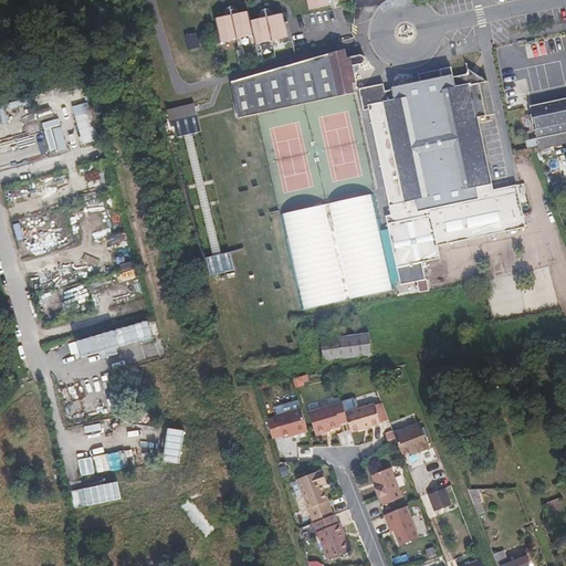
[(248,31),(244,21),(242,9),(237,10),(236,7),(234,4),(231,3),(229,3),(227,6),(226,7),(226,10),(227,13),(232,35),(248,31)]
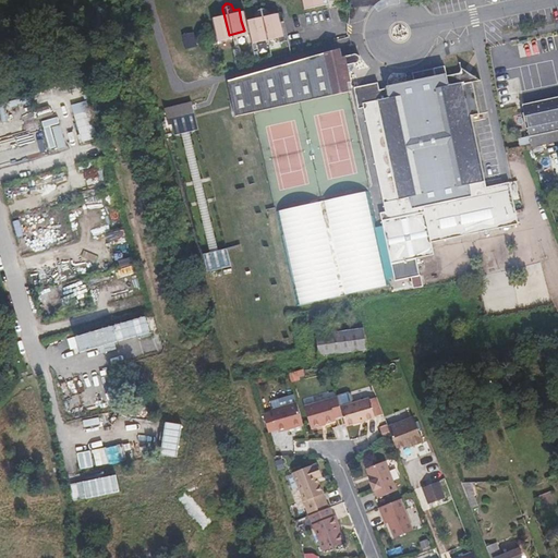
[(282,38),(275,11),(266,13),(264,7),(263,4),(261,4),(258,3),(257,4),(255,7),(255,10),(257,16),(265,44),(282,38)]
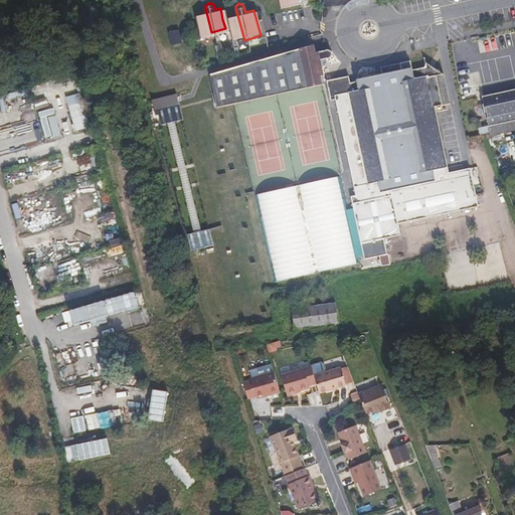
[(211,32),(206,12),(192,15),(198,35),(211,32)]
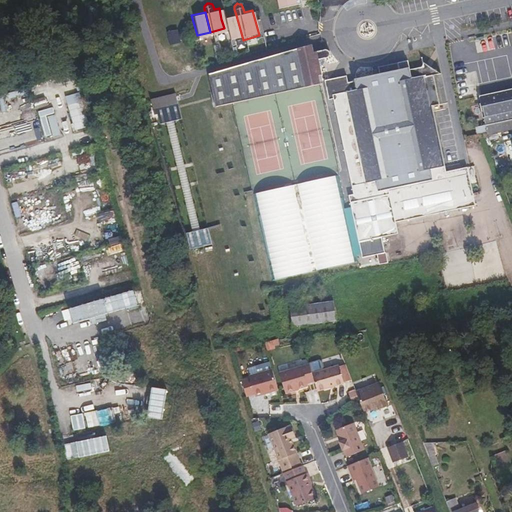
[(243,40),(236,15),(221,19),(224,28),(228,44),(243,40)]
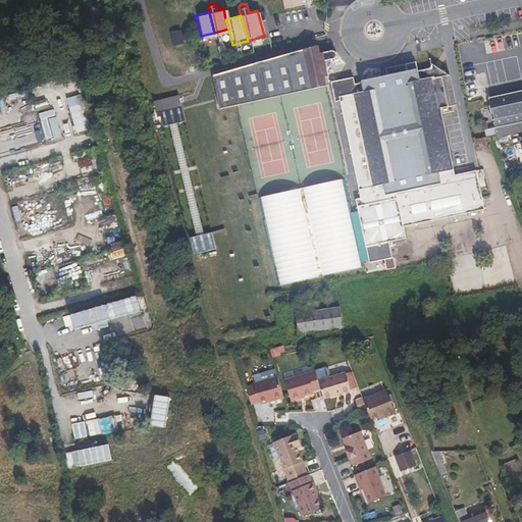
[(322,65),(321,59),(327,58),(334,56),(335,55),(337,53),(337,50),(337,49),(335,47),(333,47),(318,50),(316,44),(284,52),(297,92),(324,85),(321,76),(325,75),(322,65)]
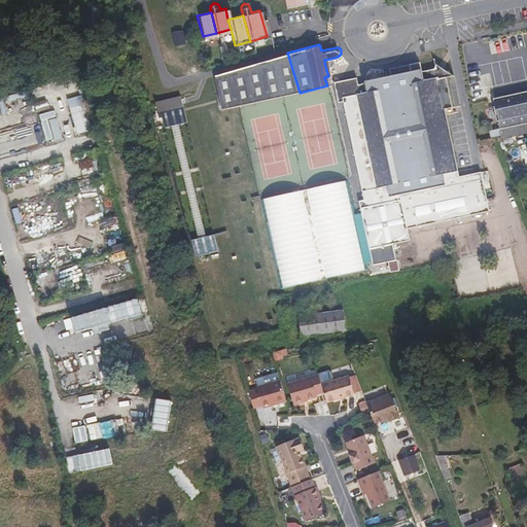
[(300,93),(287,53),(212,73),(223,114),(300,93)]
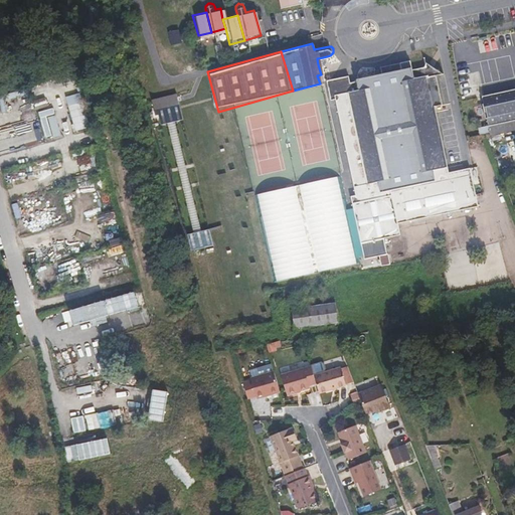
[(448,170),(433,106),(442,104),(435,73),(433,65),(426,60),(422,65),(410,67),(408,59),(378,66),(380,73),(355,79),(355,82),(348,84),(344,86),(342,75),(341,76),(327,99),(331,99),(353,194),(355,201),(350,202),(360,244),(355,245),(357,255),(362,254),(362,258),(379,254),(386,252),(383,236),(400,233),(398,223),(478,206),(469,166),(448,170)]
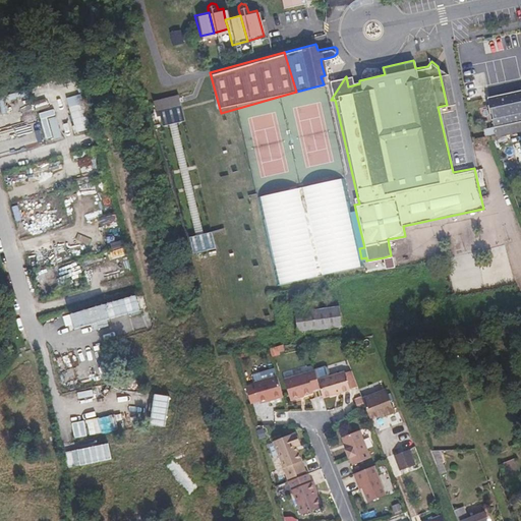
[(447,73),(438,66),(440,74),(447,73)]
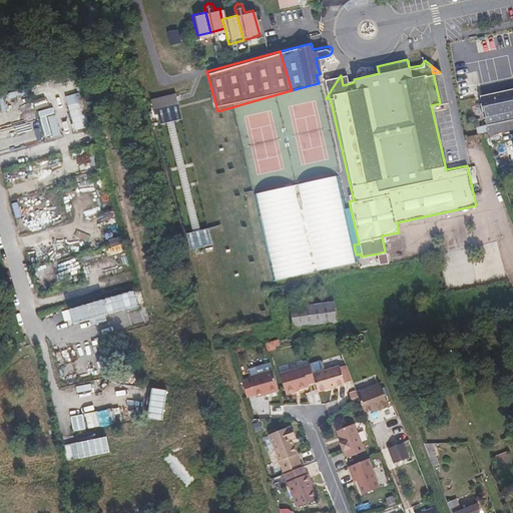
[(326,98),(340,76),(322,80),(326,98)]
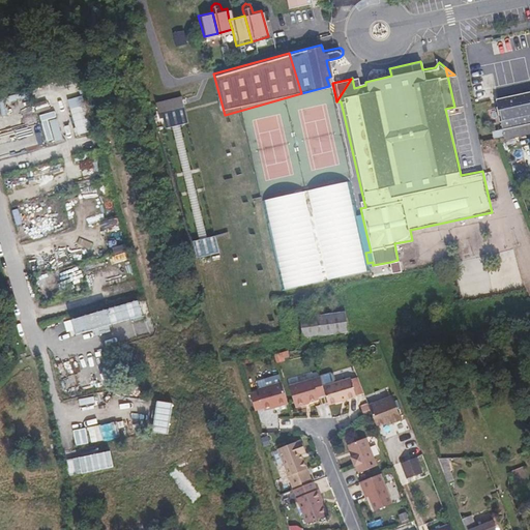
[(529,87),(495,96),(504,138),(529,130),(529,87)]
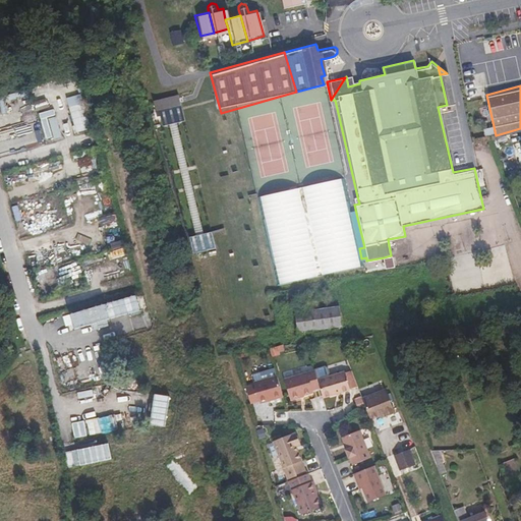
[(81,94),(66,98),(75,132),(90,129),(81,94)]
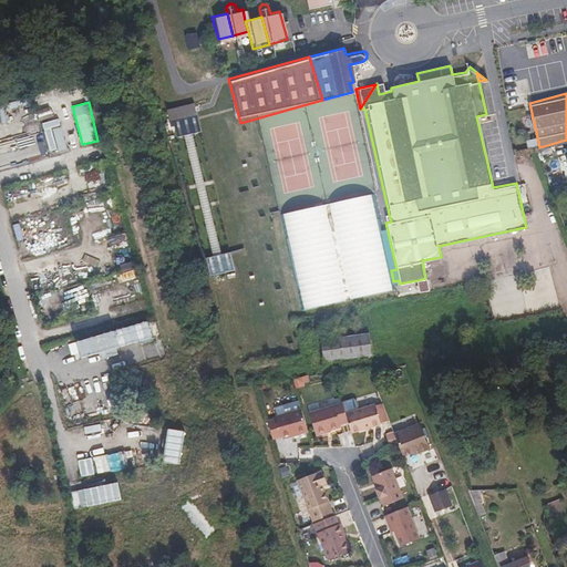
[(43,122),(49,153),(65,151),(60,119),(43,122)]
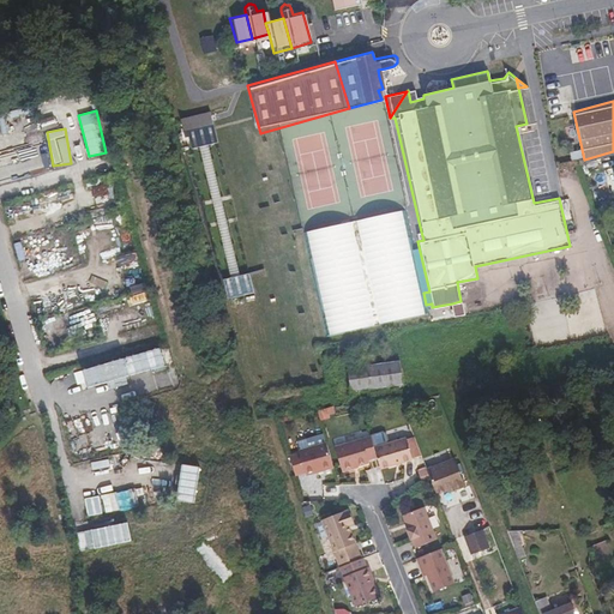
[(422,309),(404,211),(357,220),(375,318),(422,309)]
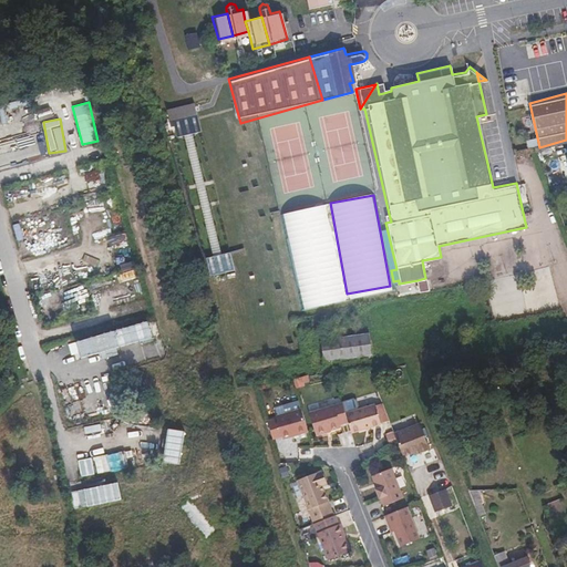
[(301,305),(344,296),(327,206),(282,215),(301,305)]
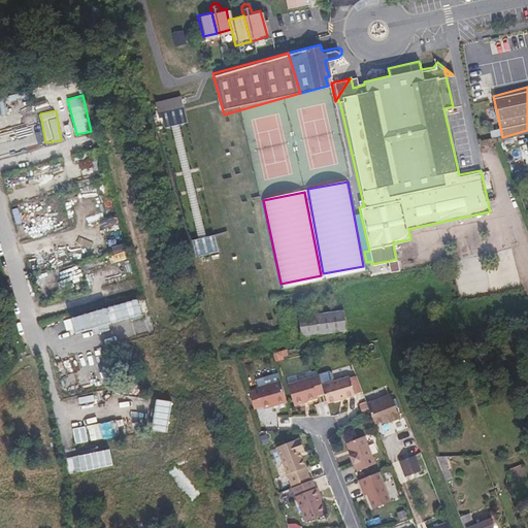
[(19,207),(22,223),(54,216),(50,199),(19,207)]
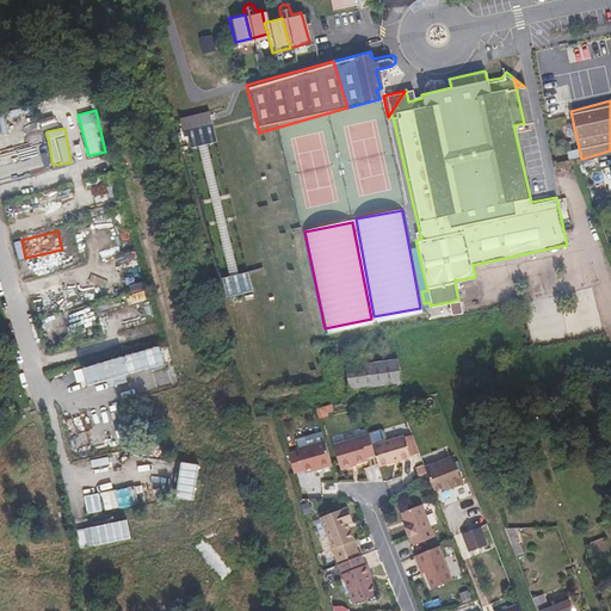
[(463,312),(461,300),(458,300),(450,302),(452,313),(463,312)]
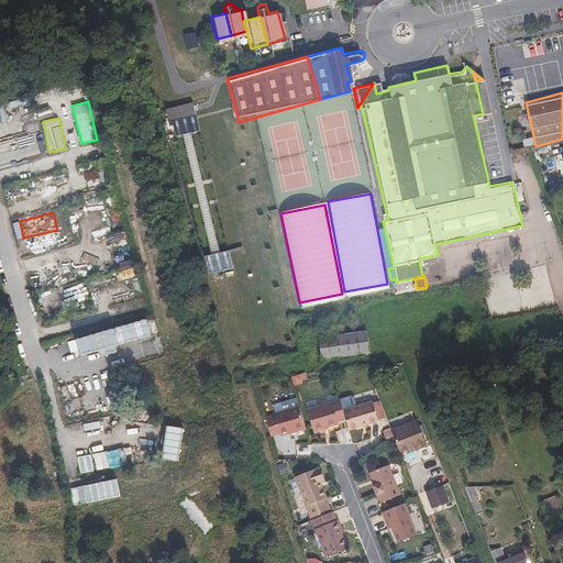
[(84,283),(67,286),(74,312),(90,309),(84,283)]
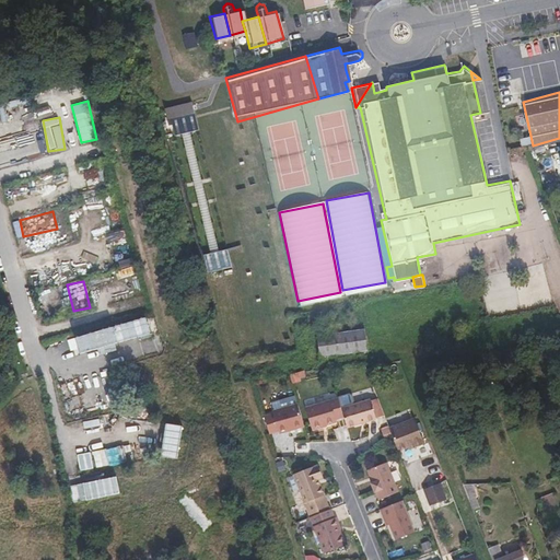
[(312,338),(315,358),(361,350),(358,330),(312,338)]
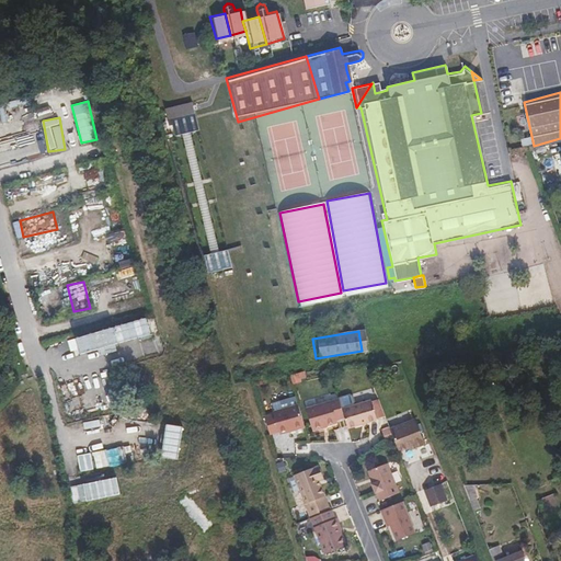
[(344,416),(342,408),(339,397),(306,407),(312,428),(338,421),(336,420),(344,416)]
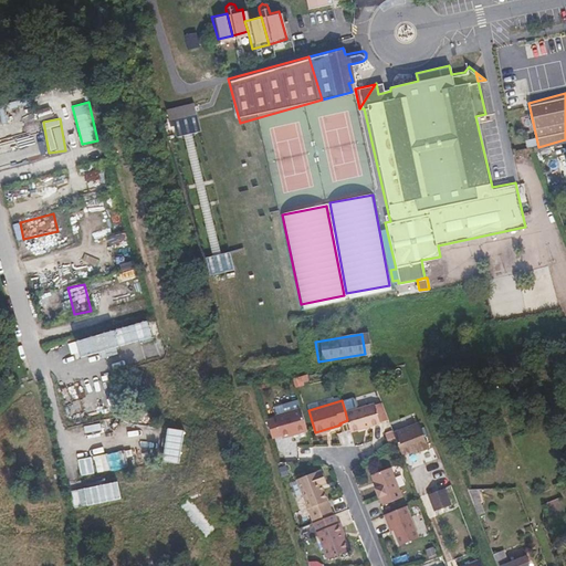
[(379,423),(374,404),(345,411),(347,420),(350,431),(379,423)]
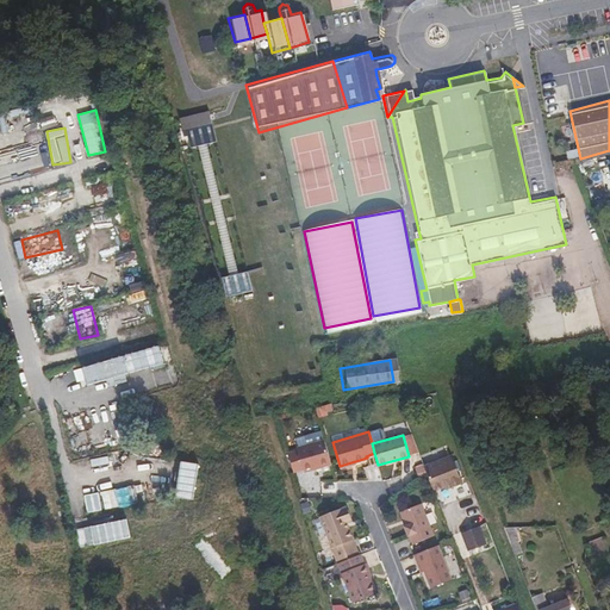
[(330,462),(323,437),(297,446),(304,471),(330,462)]
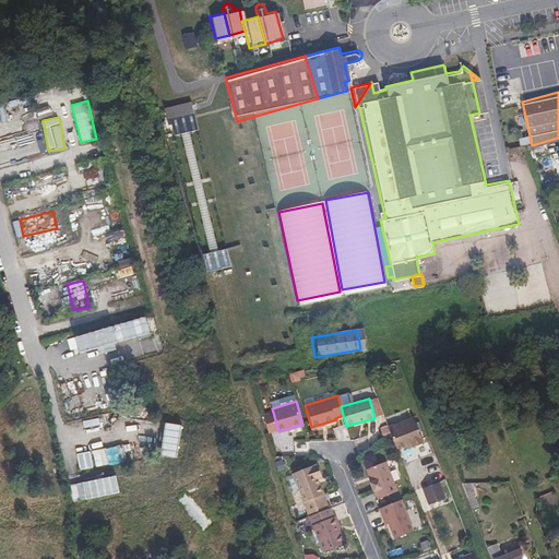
[(423,441),(413,417),(388,427),(390,432),(395,448),(405,444),(411,442),(412,444),(412,445),(423,441)]
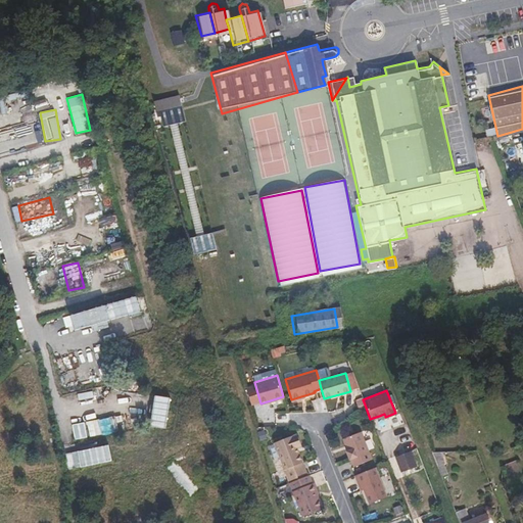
[(350,458),(353,465),(372,458),(361,429),(343,437),(347,448),(345,449),(349,459),(350,458)]
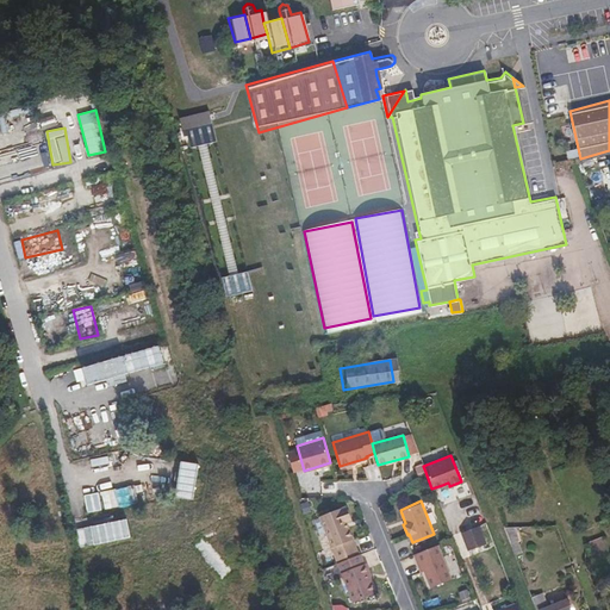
[(353,537),(347,521),(349,520),(352,516),(348,508),(344,505),(342,505),(319,514),(331,545),(330,546),(336,561),(358,553),(352,537),(353,537)]
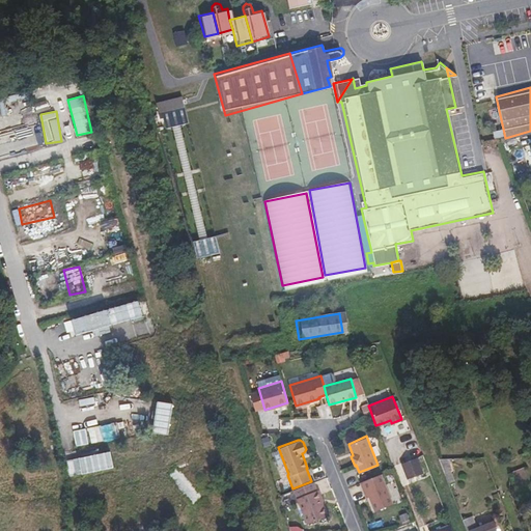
[(427,468),(421,453),(415,455),(421,470),(427,468)]
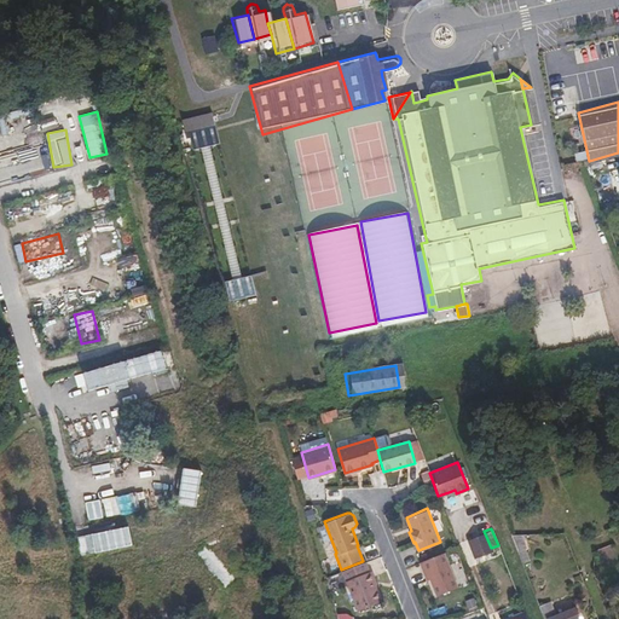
[(491,548),(484,531),(466,538),(473,555),(491,548)]
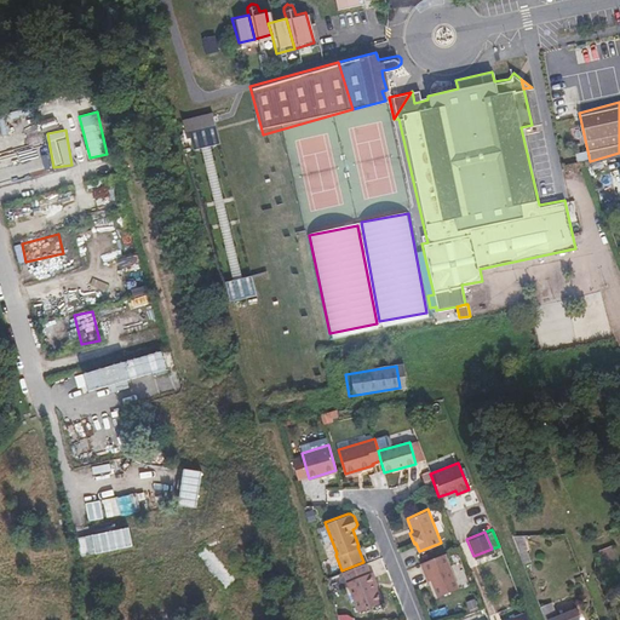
[(458,587),(445,552),(420,562),(423,572),(428,570),(430,579),(436,596),(458,587)]
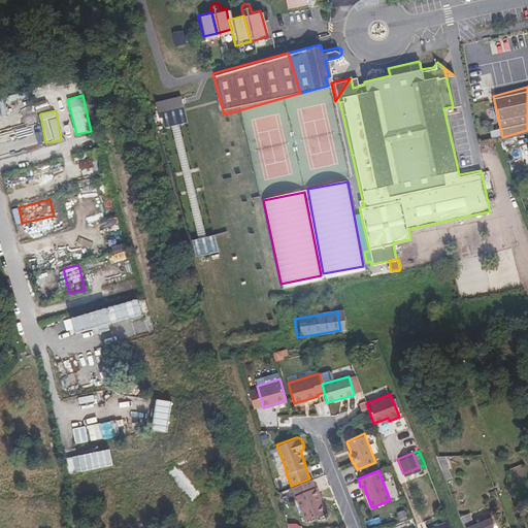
[(324,513),(320,502),(318,496),(320,495),(317,485),(315,486),(310,477),(309,479),(291,486),(304,520),(324,513)]
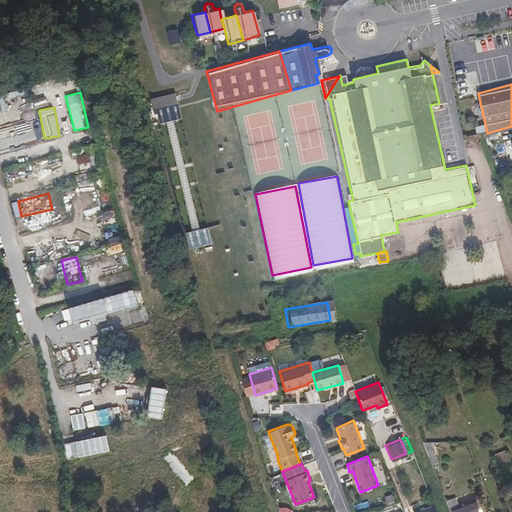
[(453,506),(449,495),(443,497),(448,508),(453,506)]
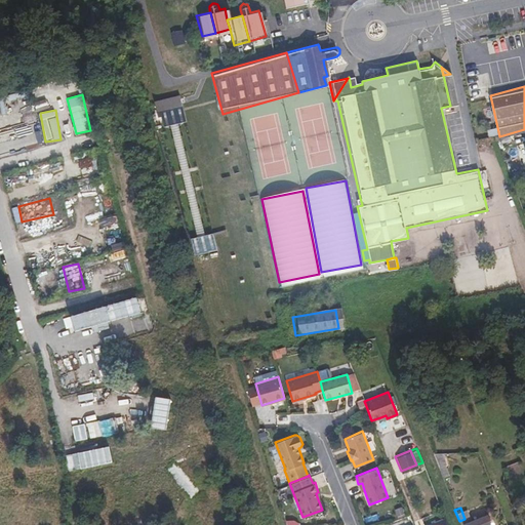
[(490,524),(486,513),(462,522),(463,524),(490,524)]
